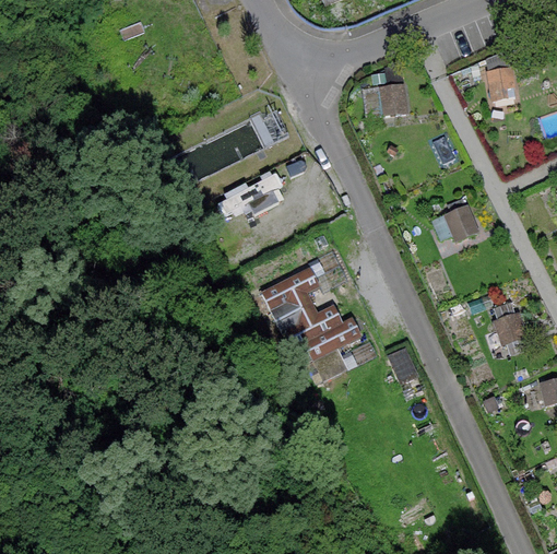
[(510,68),(488,71),(490,87),(512,84),(510,68)]
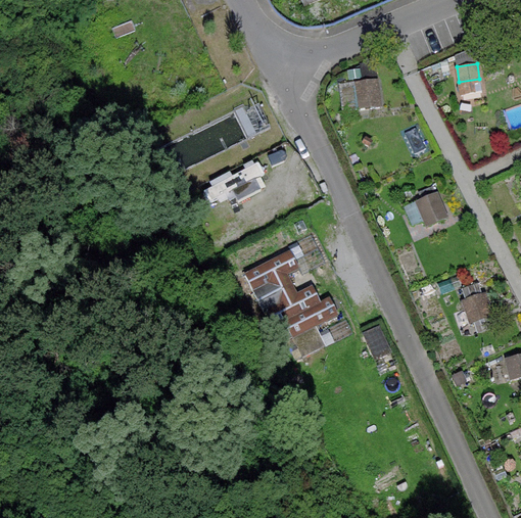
[(377,79),(356,81),(358,96),(378,94),(377,79)]
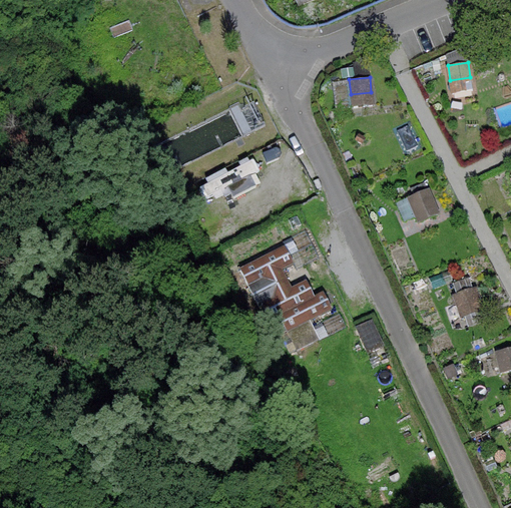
[(142,129),(133,133),(139,144),(148,140),(142,129)]
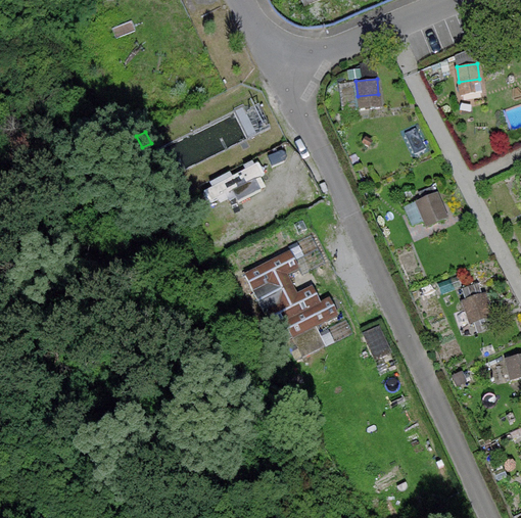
[(259,181),(237,192),(242,204),(266,193),(259,181)]
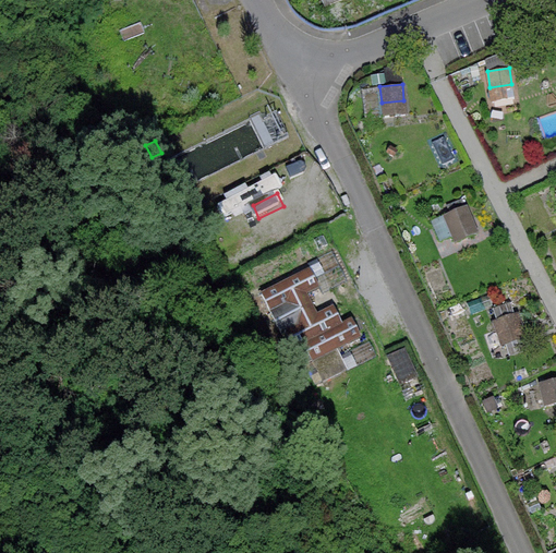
[(464,204),(445,214),(451,229),(472,219),(464,204)]
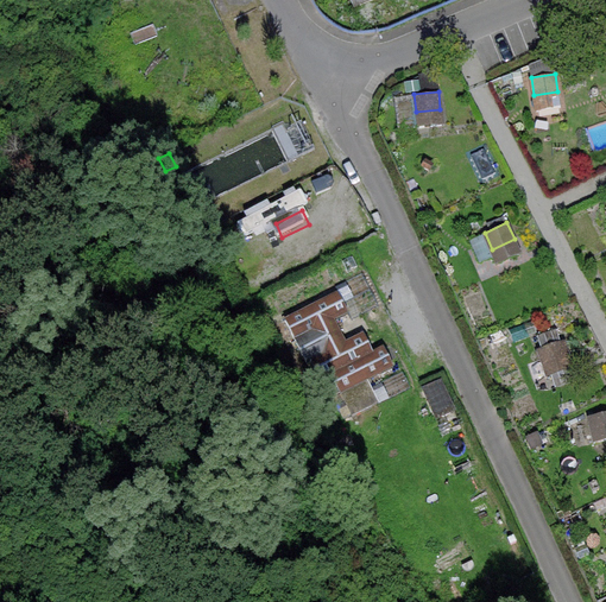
[(348,309),(338,289),(283,316),(304,359),(310,356),(320,376),(330,372),(373,350),(364,330),(346,340),(333,316),(348,309)]
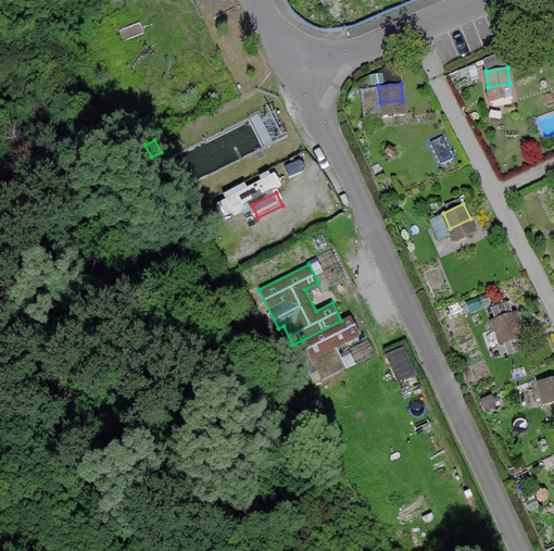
[(514,311),(493,318),(499,334),(519,326),(514,311)]
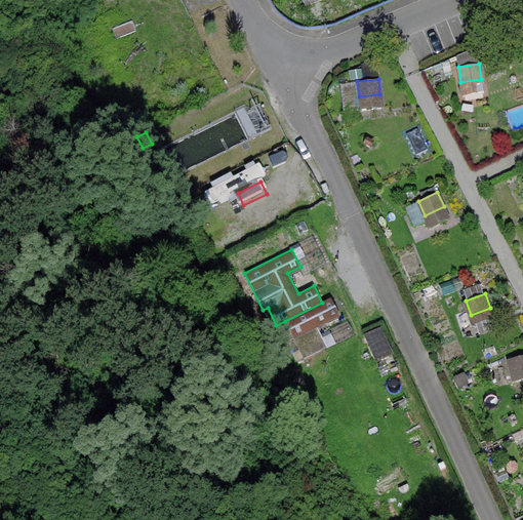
[(322,303),(285,321),(293,337),(340,314),(331,297),(322,303)]
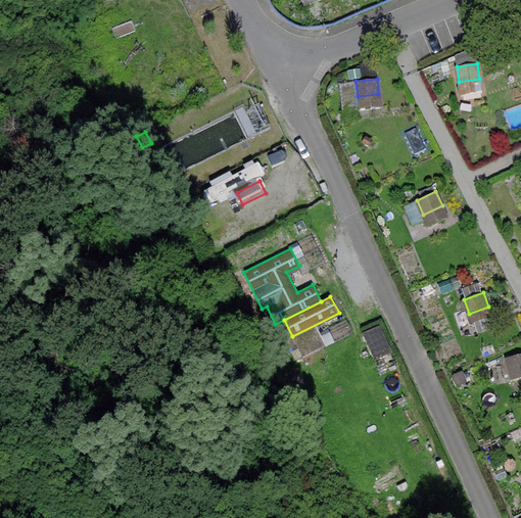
[(393,350),(379,322),(361,331),(375,360),(393,350)]
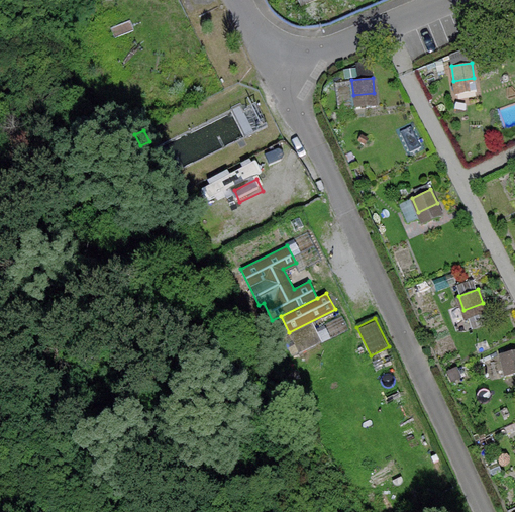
[(514,349),(501,353),(505,373),(507,373),(505,366),(514,363),(514,349)]
